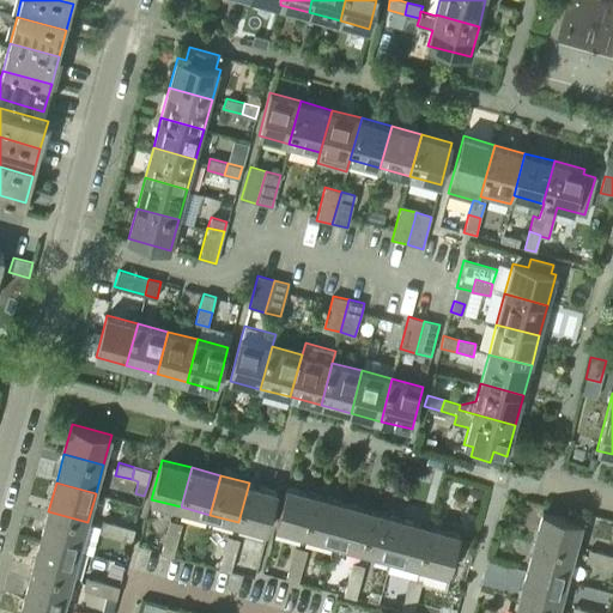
[(267,530),(278,491),(249,483),(238,522),(267,530)]
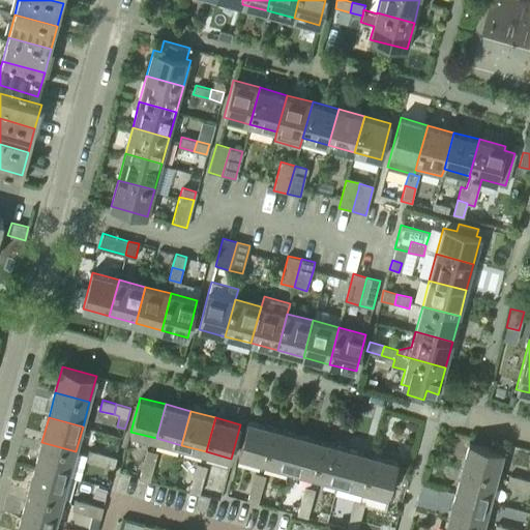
[(247,420),(238,454),(264,462),(273,427),(247,420)]
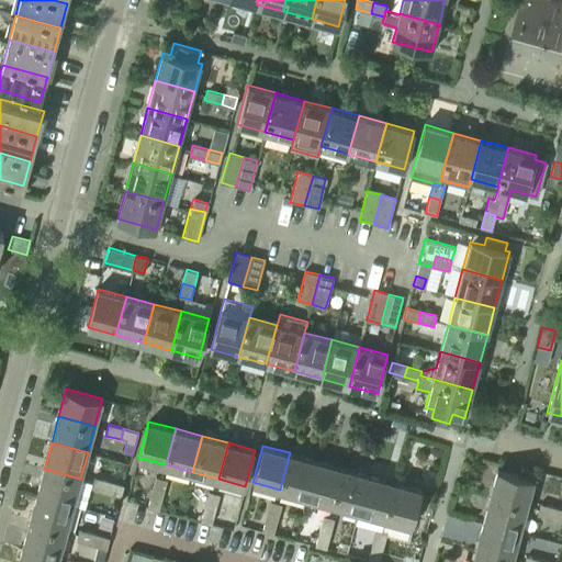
[(290,452),(280,490),(306,496),(316,460),(290,452)]
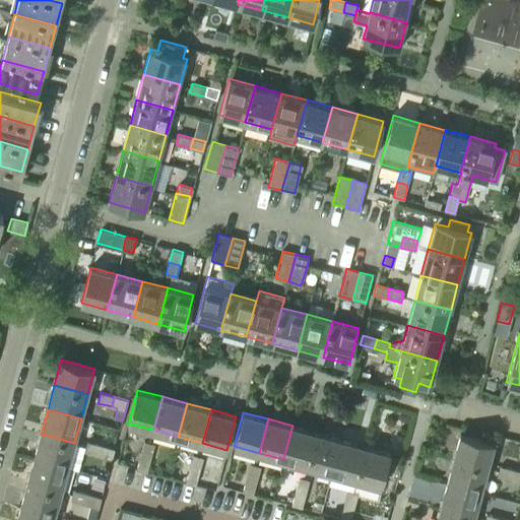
[(293,426),(283,459),(308,466),(317,432),(293,426)]
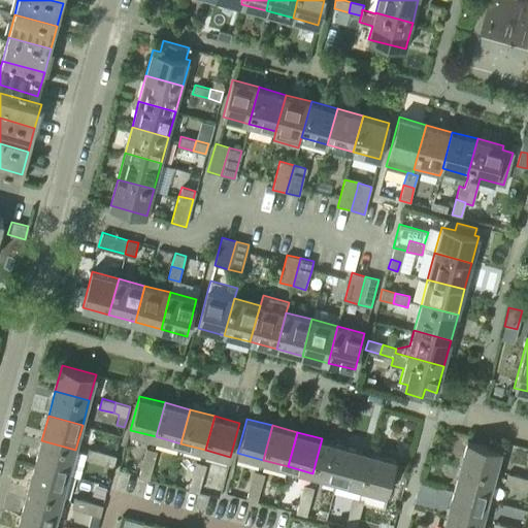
[(322,438),(312,473),(336,480),(345,444),(322,438)]
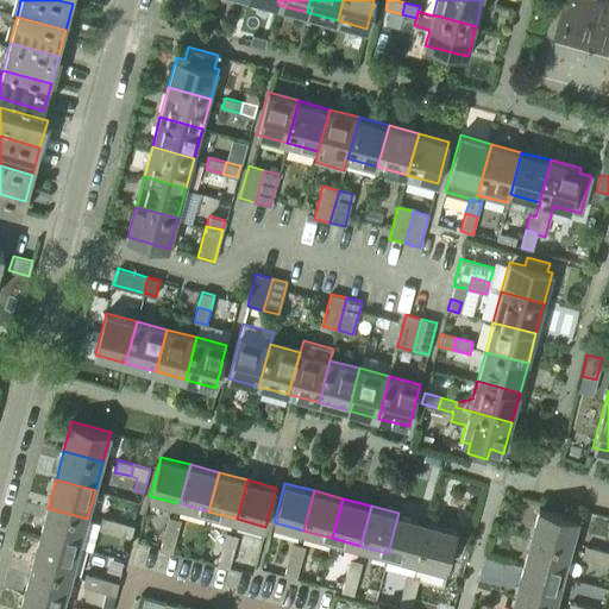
[(571,547),(578,519),(539,507),(532,537),(571,547)]
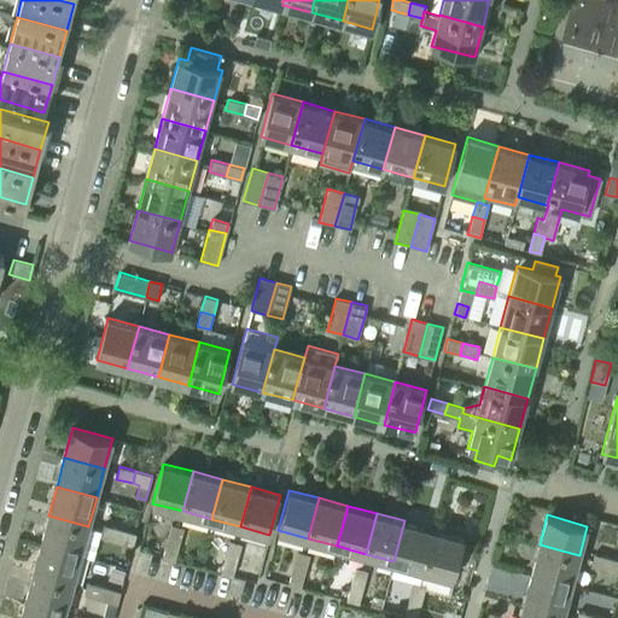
[(48,516),(41,544),(81,554),(93,558),(101,529),(88,526),(48,516)]
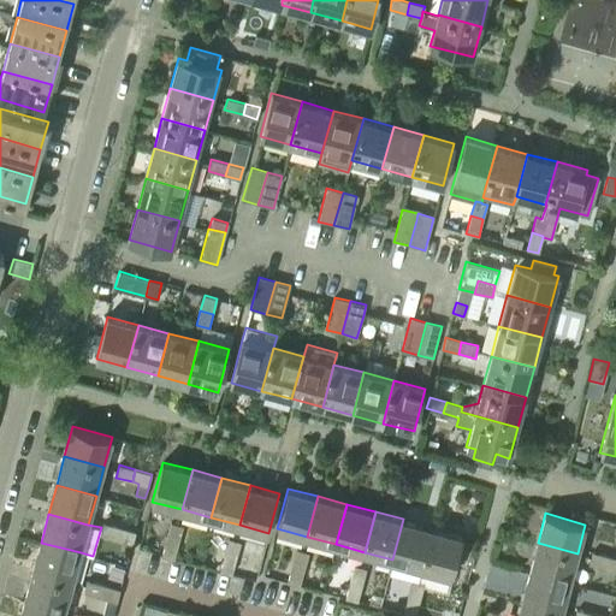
[(392,560),(389,575),(410,581),(418,584),(421,567),(432,527),(403,519),(392,560)]
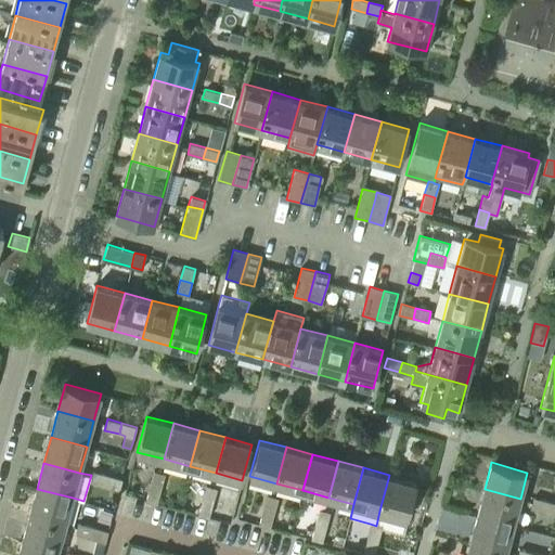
[(105,486),(107,476),(93,472),(91,481),(105,486)]
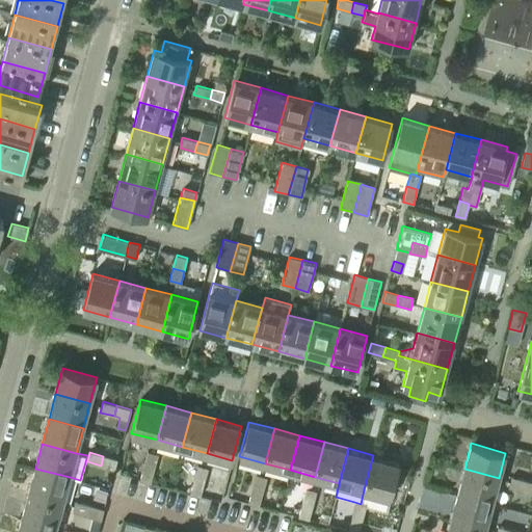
[(147,452),(143,467),(154,469),(158,454),(147,452)]
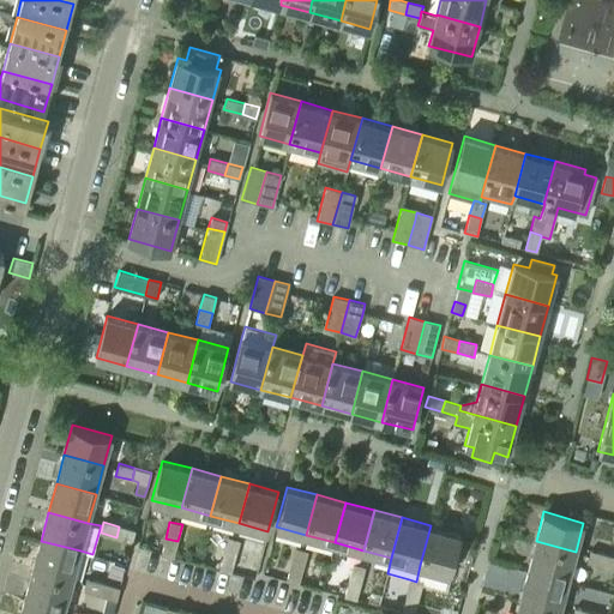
[(431,525),(420,565),(450,573),(461,534),(431,525)]
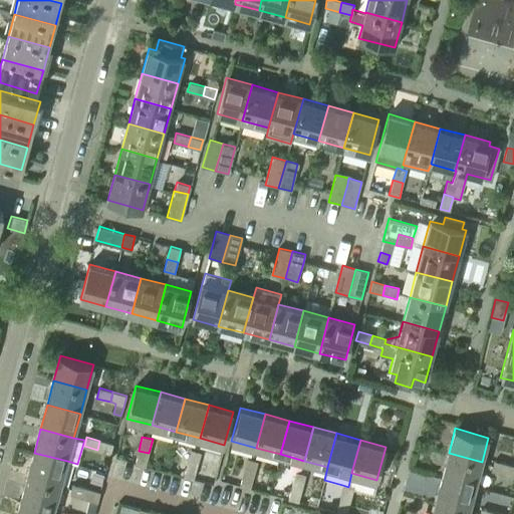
[(110,454),(112,444),(99,441),(97,450),(110,454)]
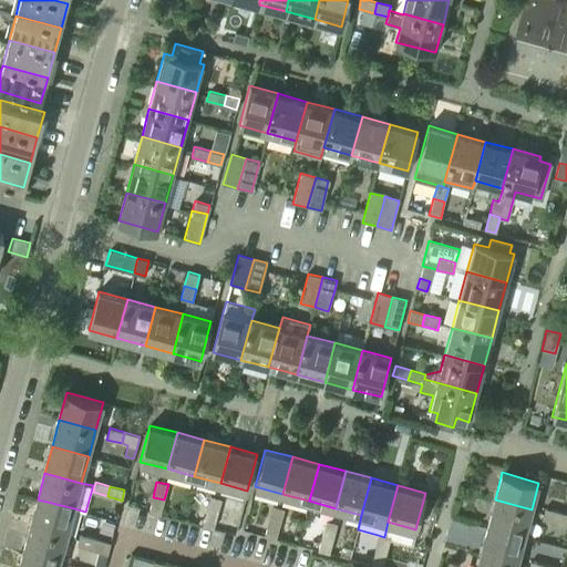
[(210,496),(206,511),(217,514),(222,500),(210,496)]
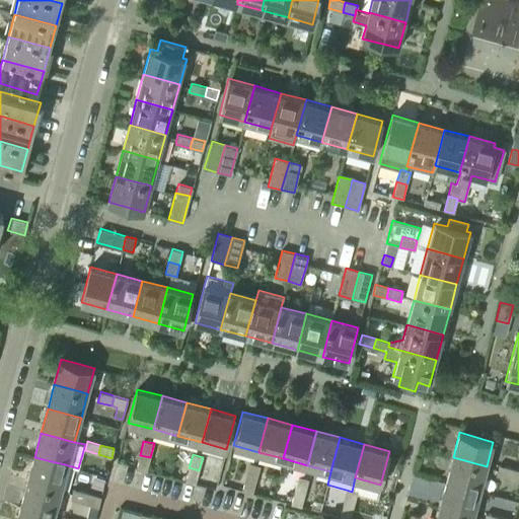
[(140,455),(136,468),(146,471),(150,457),(140,455)]
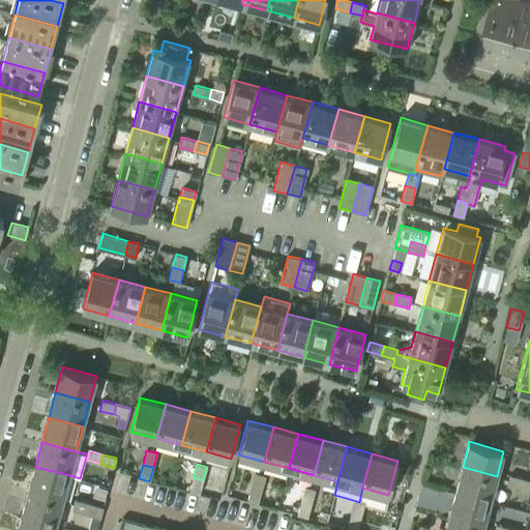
[(35,467),(28,491),(63,500),(69,475),(35,467)]
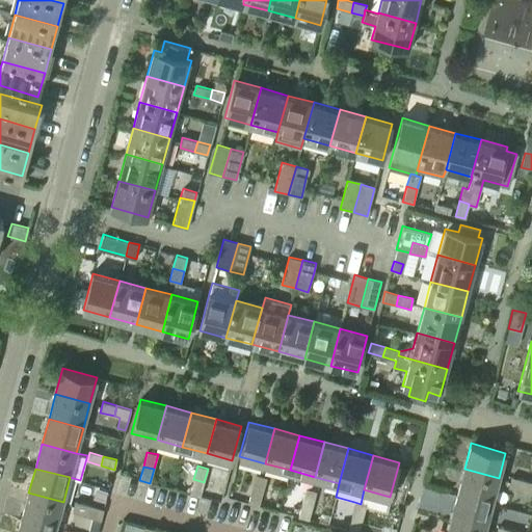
[(491,503),(499,478),(464,469),(457,494),(491,503)]
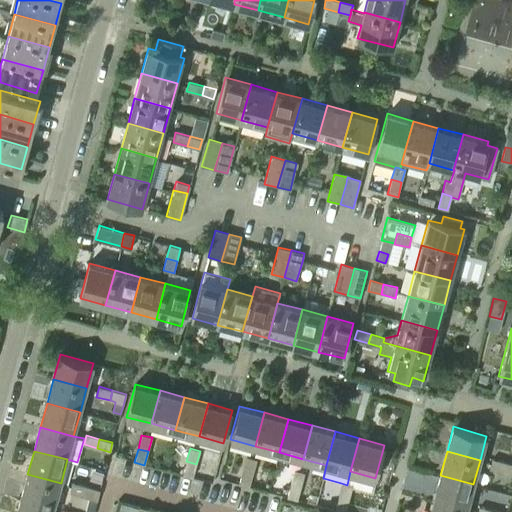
[(253,474),(257,459),(246,457),(242,471),(253,474)]
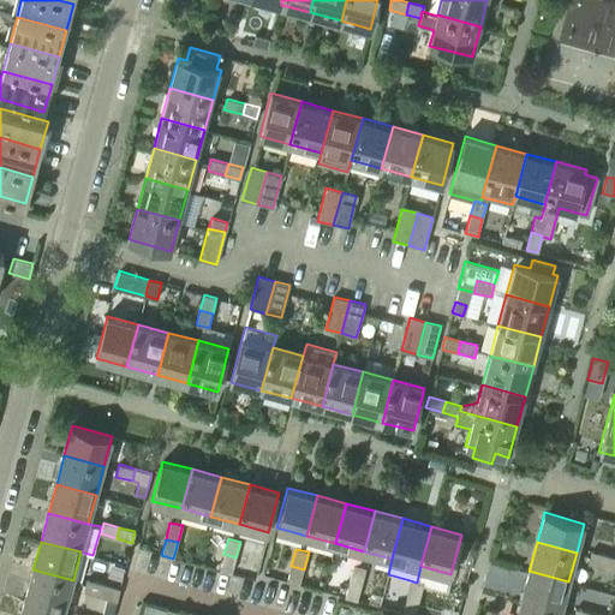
[(603,568),(607,555),(591,551),(587,563),(603,568)]
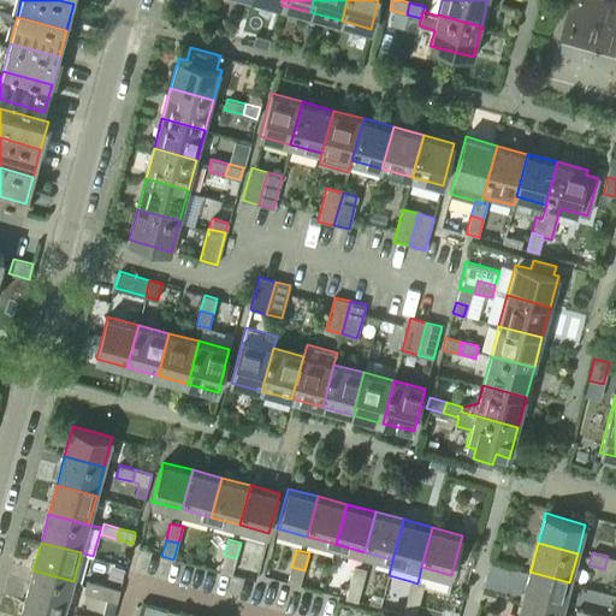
[(224,555),(219,572),(231,575),(236,558),(224,555)]
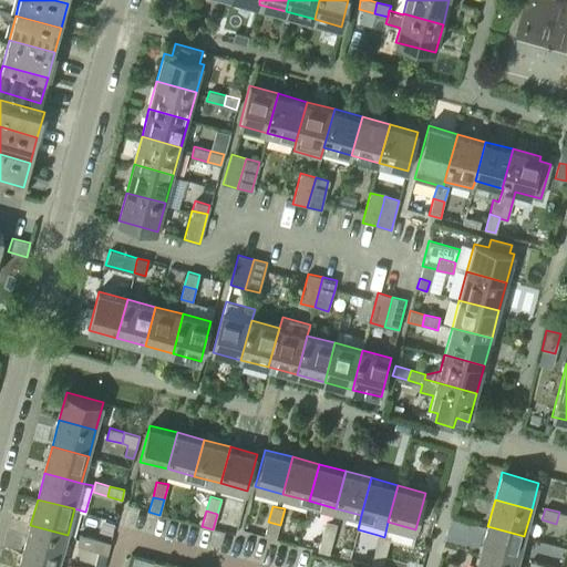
[(566,526),(566,514),(559,512),(556,524),(566,526)]
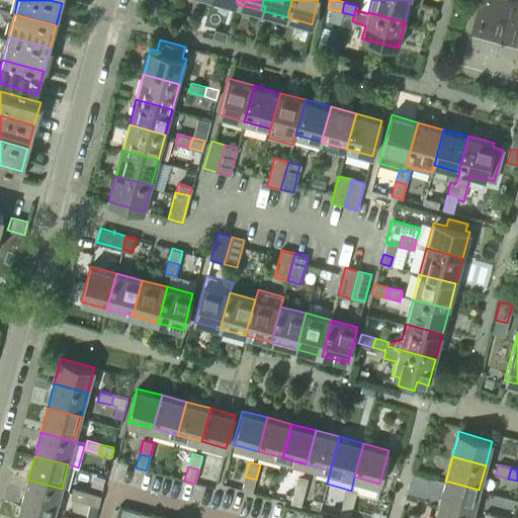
[(304,493),(308,479),(296,476),(292,490),(304,493)]
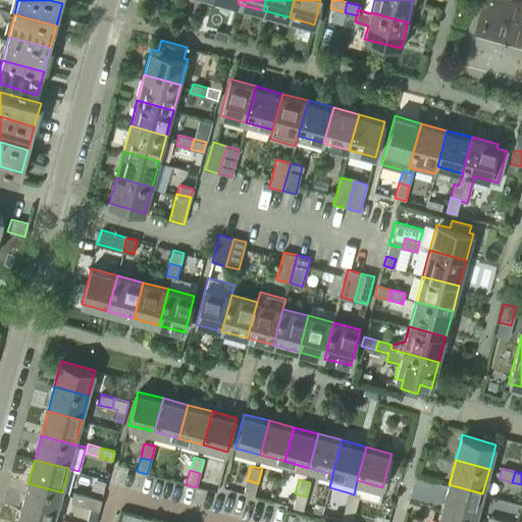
[(255,497),(258,483),(247,480),(244,493),(255,497)]
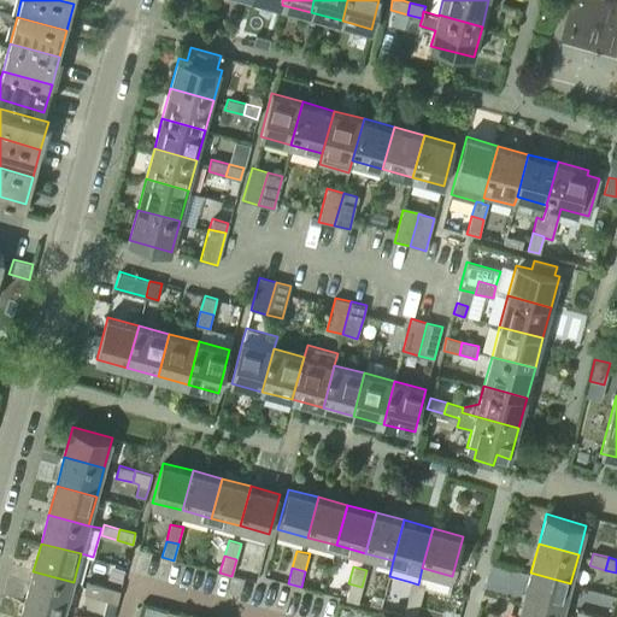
[(33,571),(25,600),(65,611),(74,582),(33,571)]
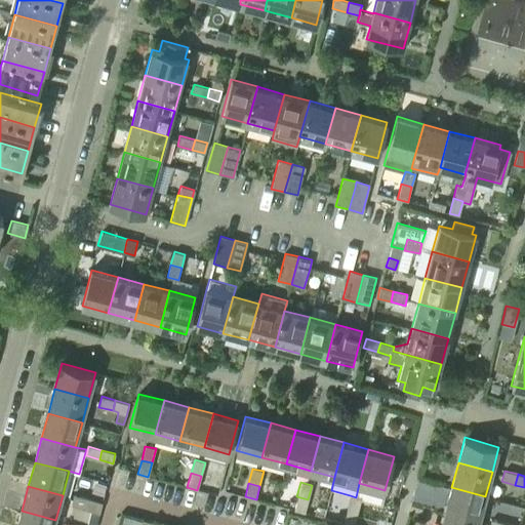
[(479,521),(485,496),(451,487),(445,512),(479,521)]
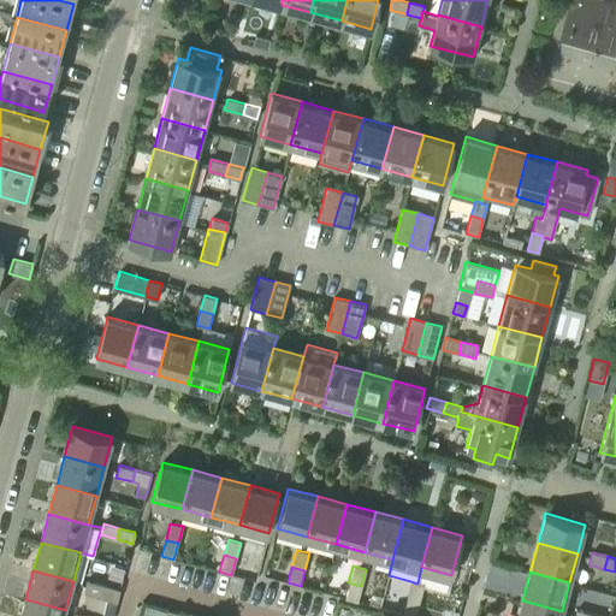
[(101,597),(105,585),(87,580),(83,593),(101,597)]
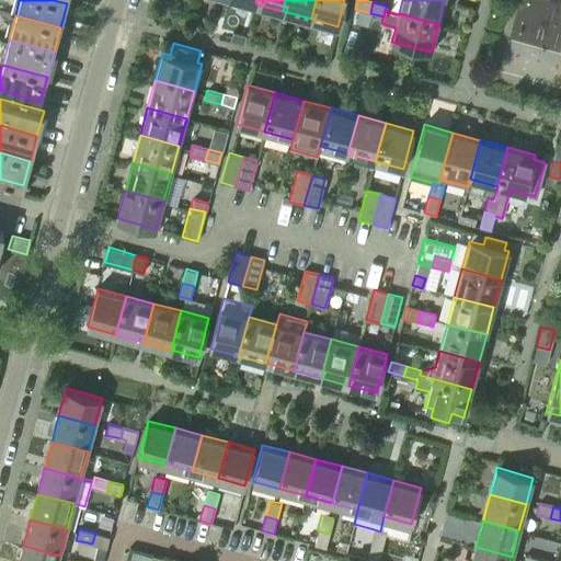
[(374,529),(370,545),(381,547),(385,533),(380,531),(374,529)]
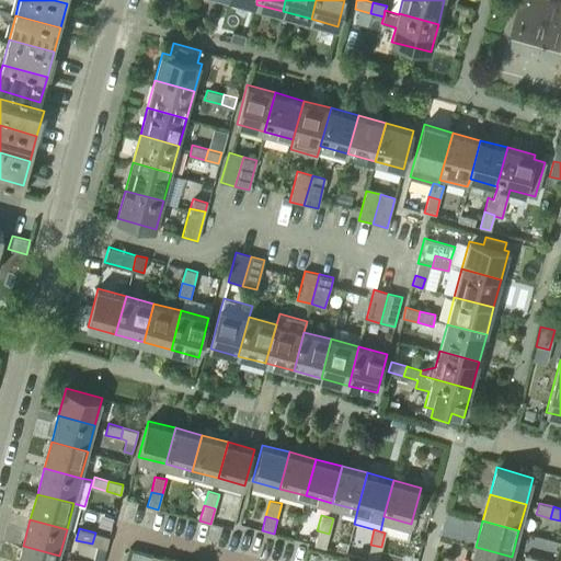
[(324,548),(329,534),(317,530),(313,545),(324,548)]
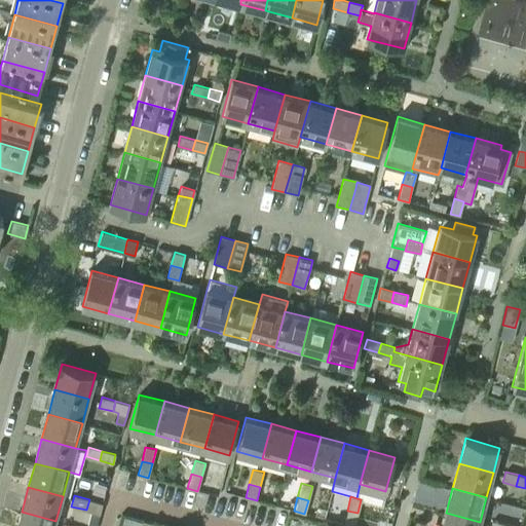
[(99,513),(102,502),(89,499),(86,510),(99,513)]
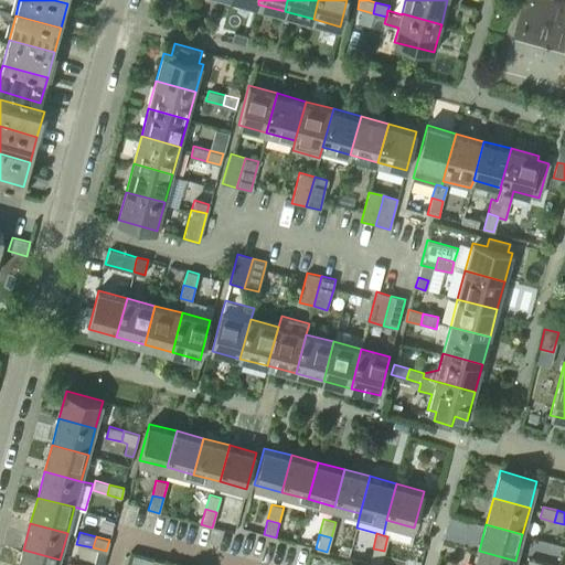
[(373,548),(369,564),(374,564),(380,564),(384,551),(373,548)]
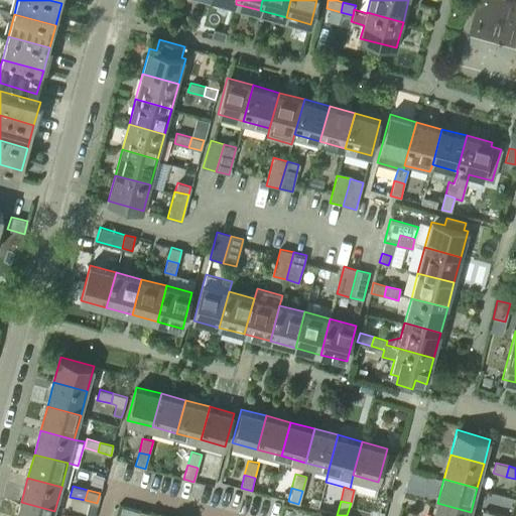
[(21,502),(17,515),(52,515),(54,511),(21,502)]
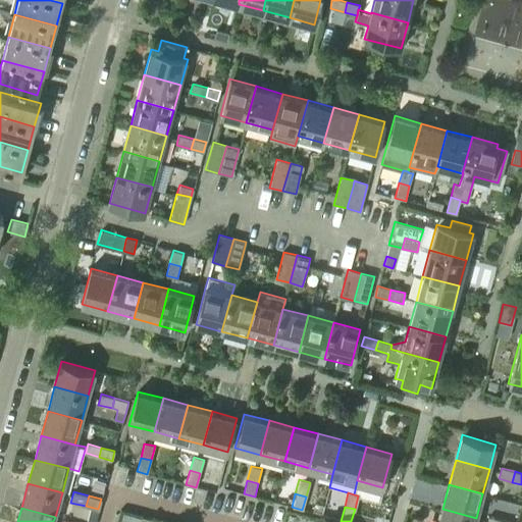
[(474,521),(476,518),(442,509),(438,521),(474,521)]
